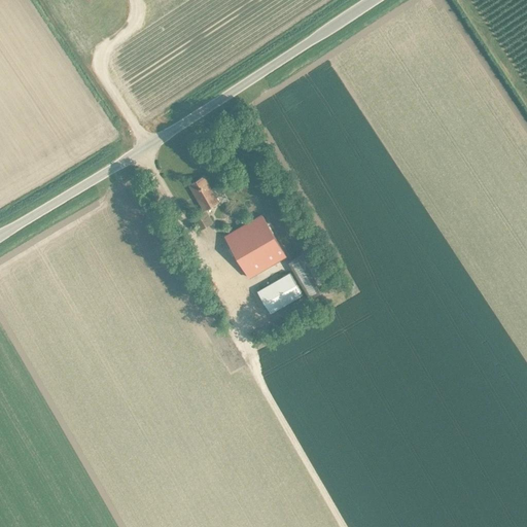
[(205,210),(218,202),(203,176),(188,185),(204,211),(191,218),(199,231),(212,222),(205,210)]
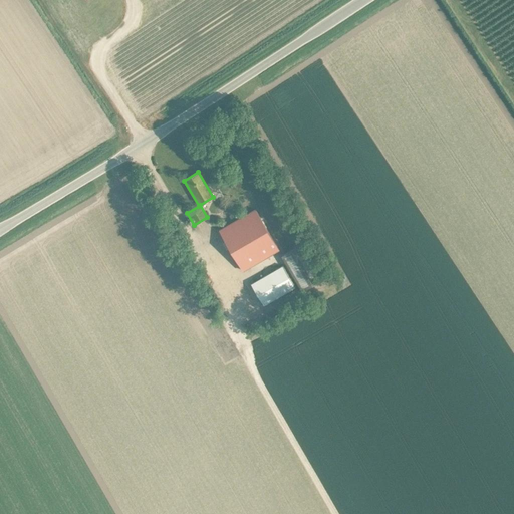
[(240,184),(233,181),(230,187),(238,190),(240,184)]
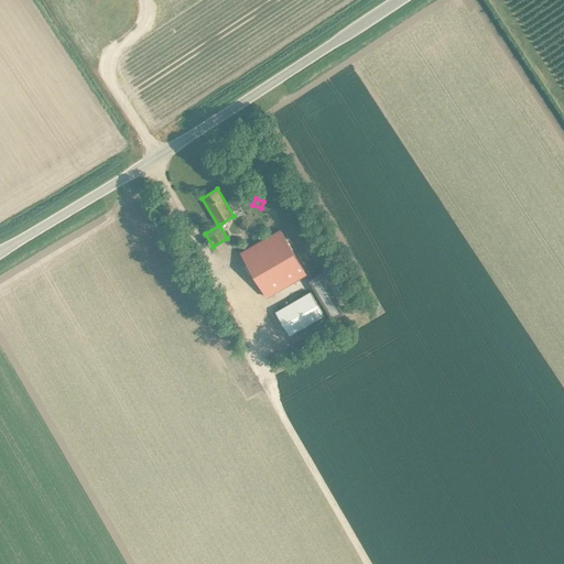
[(266,297),(305,274),(280,230),(240,253),(266,297)]
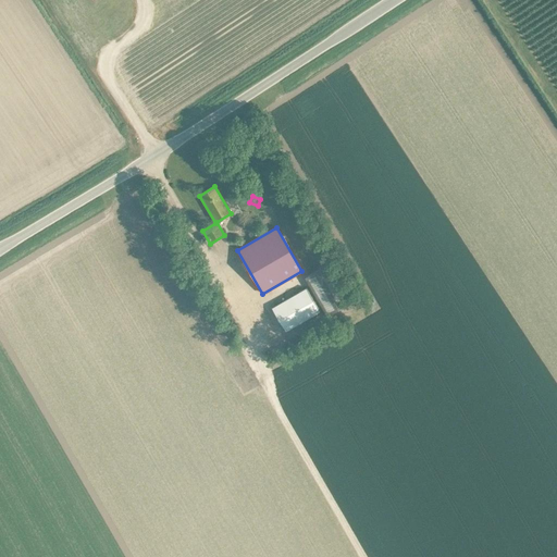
[(305,277),(323,310),(326,316),(349,302),(327,264),(305,277)]
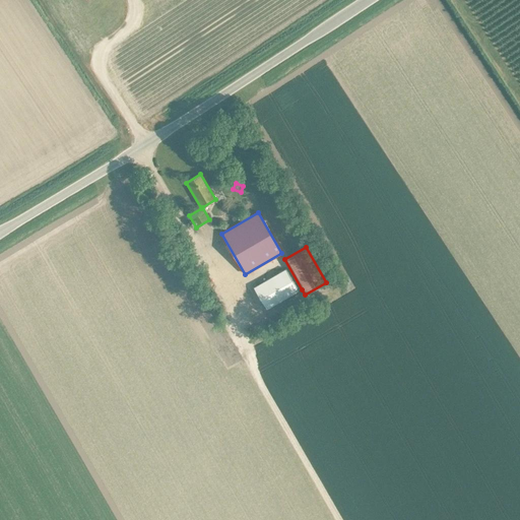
[(266,310),(298,290),(285,269),(253,288),(266,310)]
